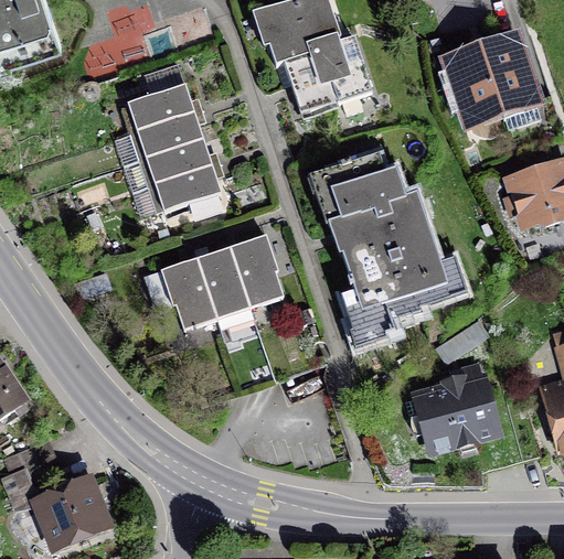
[(0,58),(62,39),(49,0),(0,0),(0,58)]
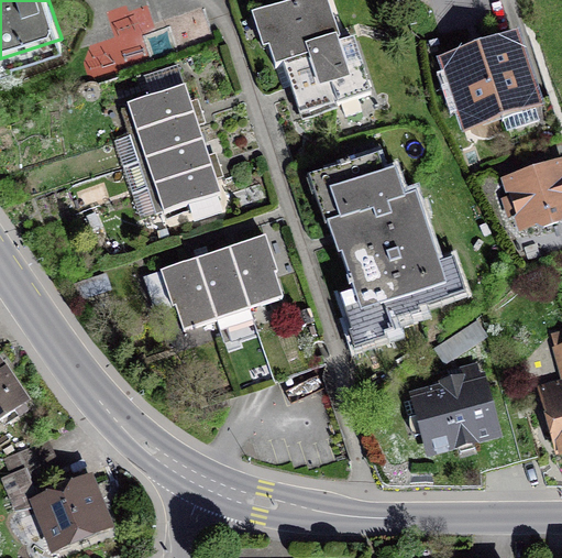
[(340,33),(329,0),(293,0),(252,13),(264,51),(268,50),(274,67),(284,64),(302,120),(374,96),(354,37),(338,43),(335,34),(340,33)]
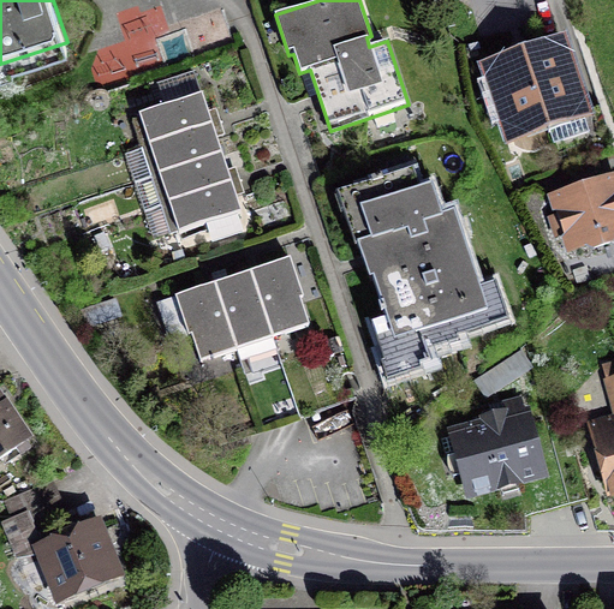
[(559,37),(520,51),(543,117),(550,136),(588,123),(559,37)]
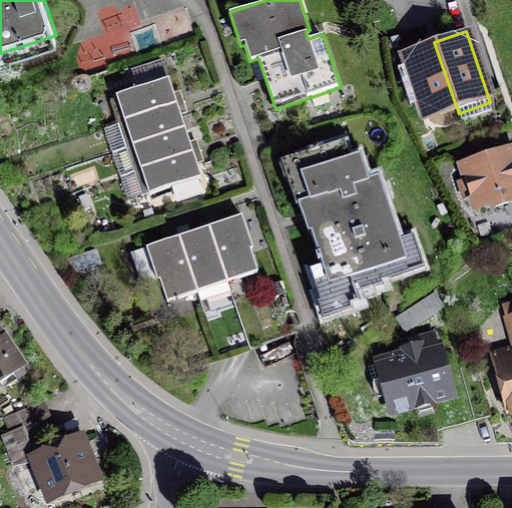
[(421,108),(453,97),(434,42),(402,53),(421,108)]
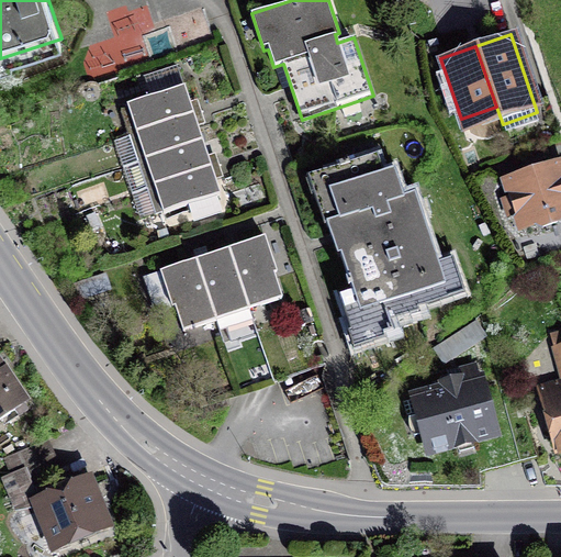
[(127,103),(135,127),(191,109),(176,63),(145,74),(152,96),(127,103)]
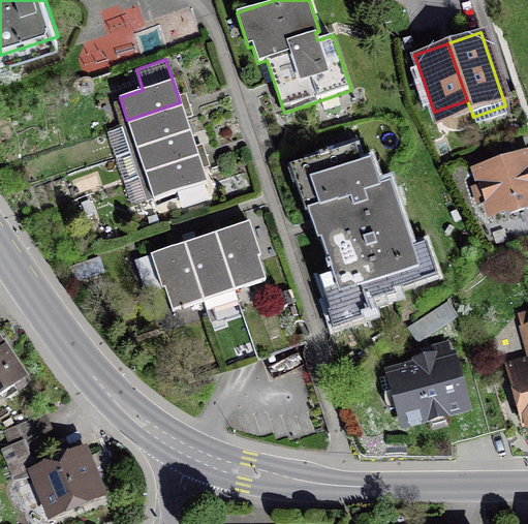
[(188,128),(180,102),(127,120),(135,146),(188,128)]
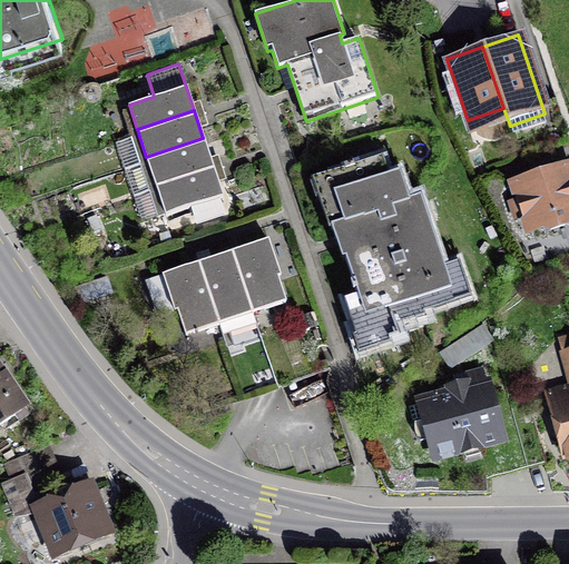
[(146,157),(156,184),(212,165),(203,138),(146,157)]
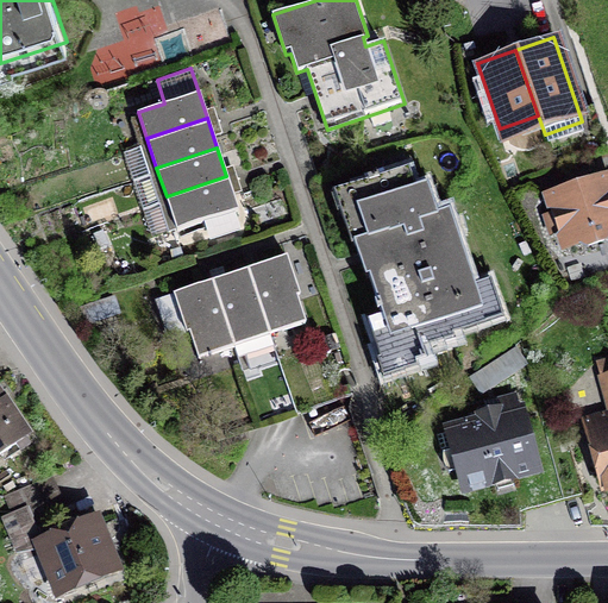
[(370,345),(381,379),(426,365),(421,349),(451,338),(450,332),(501,315),(490,280),(474,284),(450,208),(438,212),(428,180),(414,184),(408,165),(331,190),(359,281),(369,277),(389,339),(370,345)]
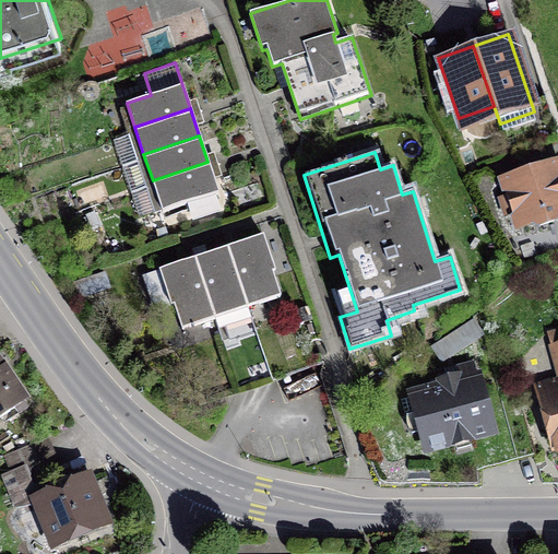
[(557,156),(496,177),(514,232),(557,216),(557,156)]
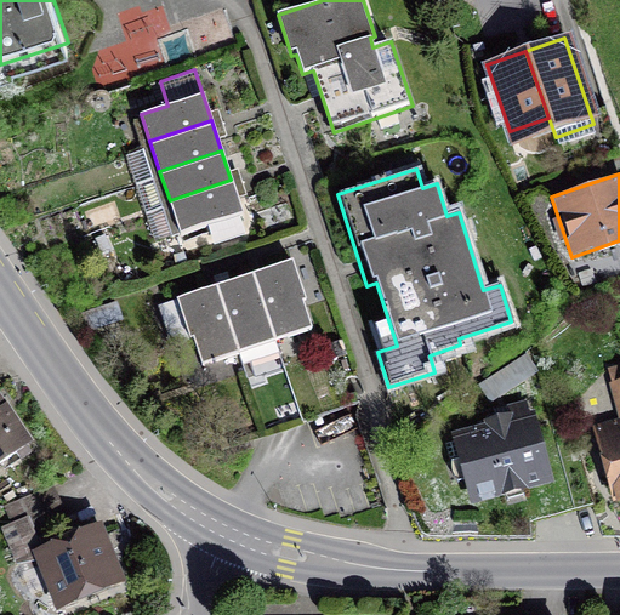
[(243,214),(231,180),(170,200),(181,234),(243,214)]
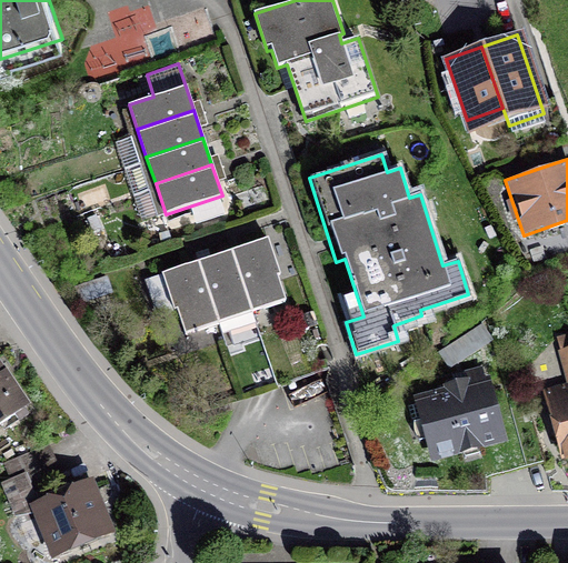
[(268,235),(230,248),(250,308),(284,297),(276,274),(280,273),(268,235)]
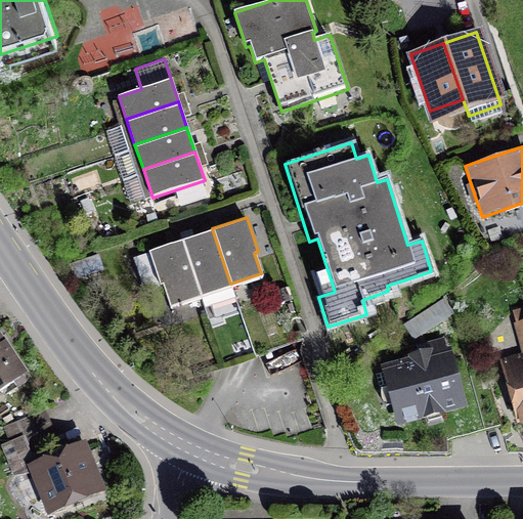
[(212,228),(181,239),(200,294),(203,303),(234,293),(230,284),(212,228)]
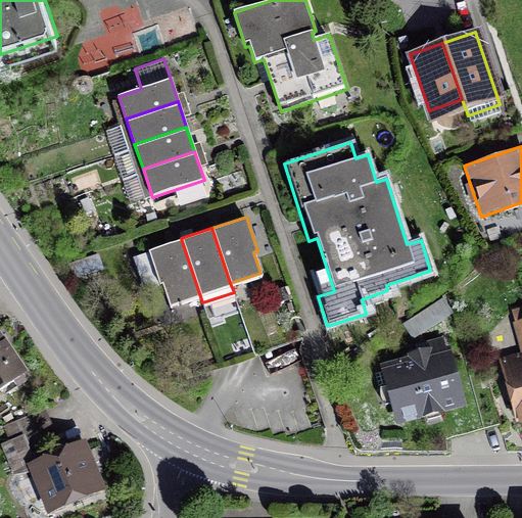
[(171,303),(199,293),(181,238),(134,254),(145,285),(161,279),(171,303)]
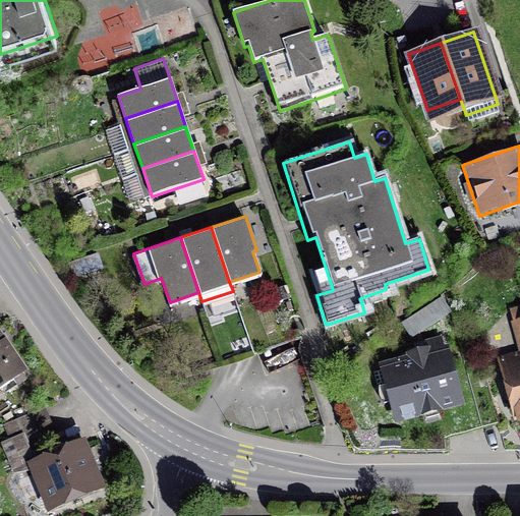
[(78,254),(68,259),(73,274),(83,271),(78,254)]
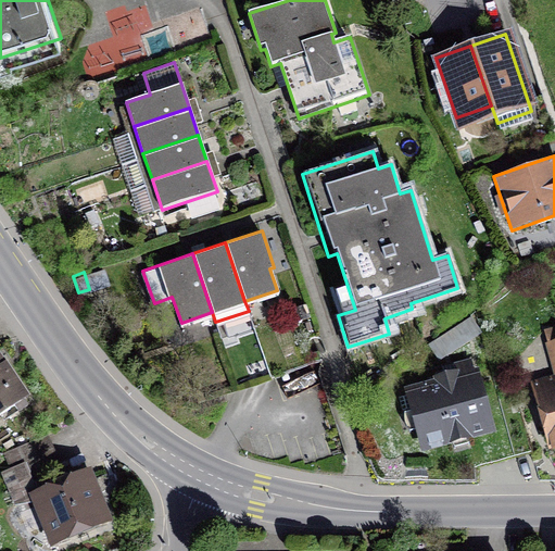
[(547,449),(554,446),(554,341),(544,345),(553,376),(529,383),(547,449)]
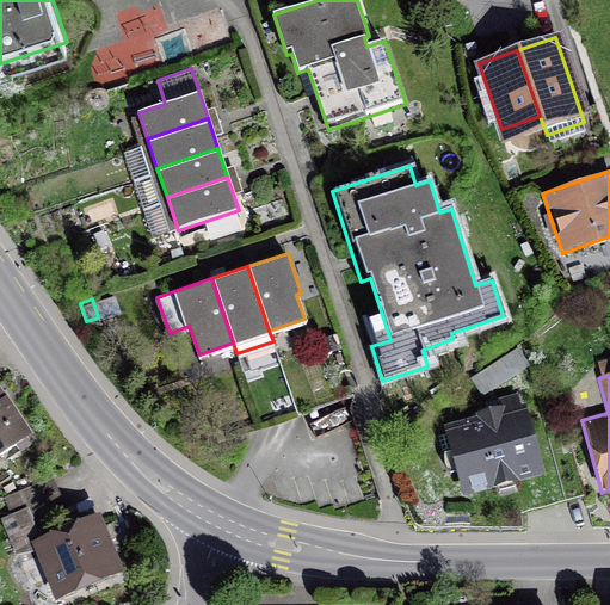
[(0,439),(29,420),(2,382),(0,378),(0,439)]
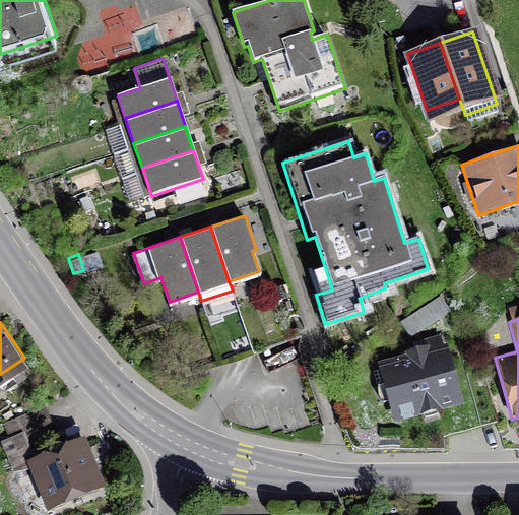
[(464,403),(447,345),(443,346),(439,336),(413,342),(415,356),(387,364),(405,424),(448,414),(447,409),(464,403)]
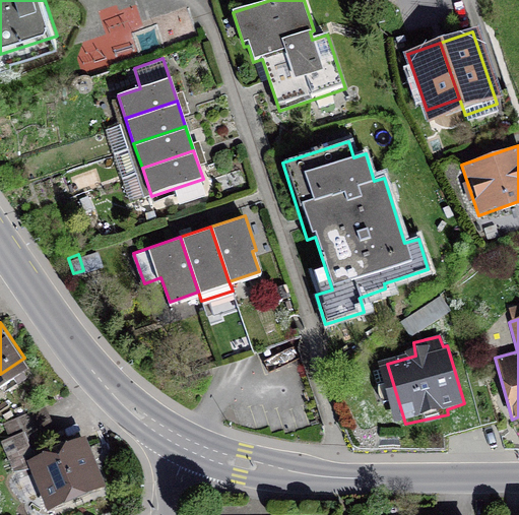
[(56,433),(45,403),(1,420),(20,470),(35,464),(33,458),(27,443),(56,433)]
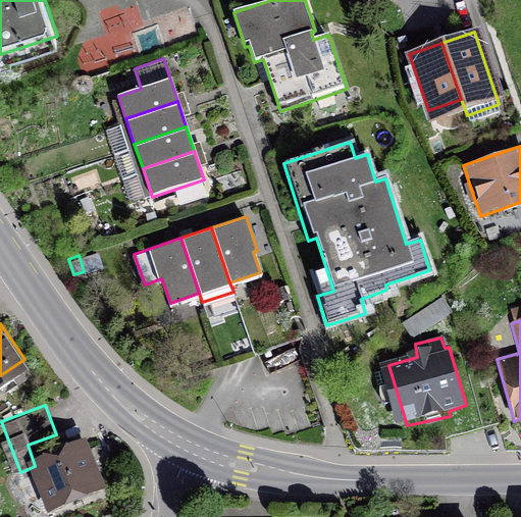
[(33,460),(35,466),(49,503),(97,485),(81,442),(33,460)]
